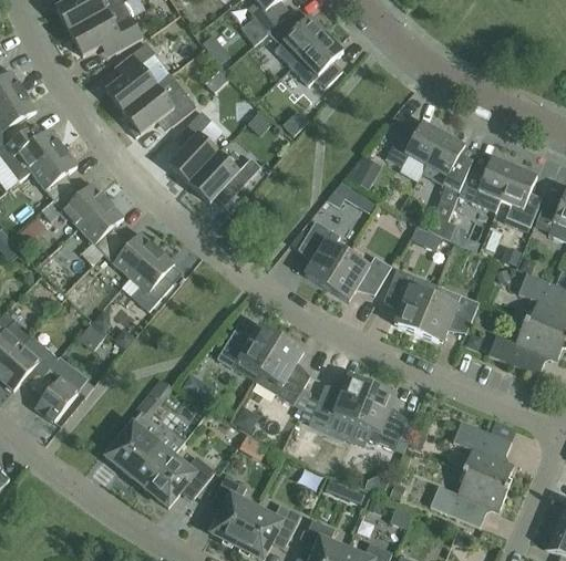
[(55,7),(69,31),(123,1),(123,0),(68,0),(55,7)]
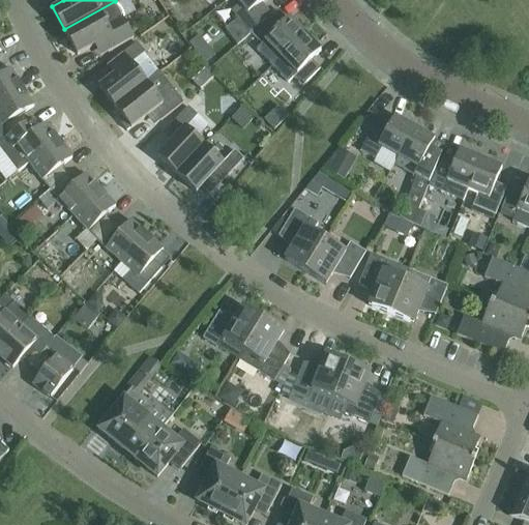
[(240,0),(232,6),(248,29),(271,12),(262,0),(240,0)]
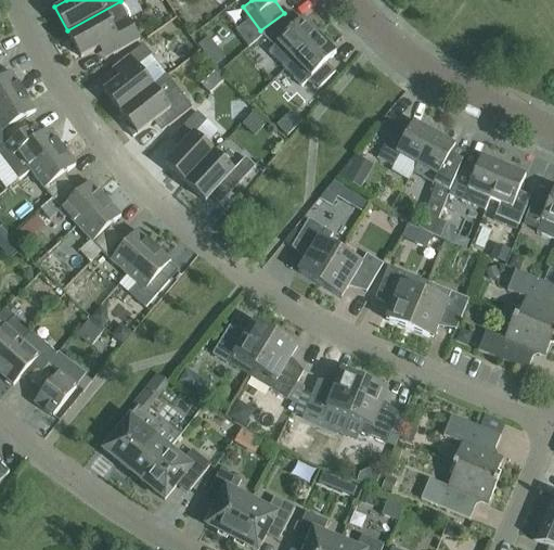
[(140,36),(120,1),(67,30),(81,53),(100,43),(106,54),(140,36)]
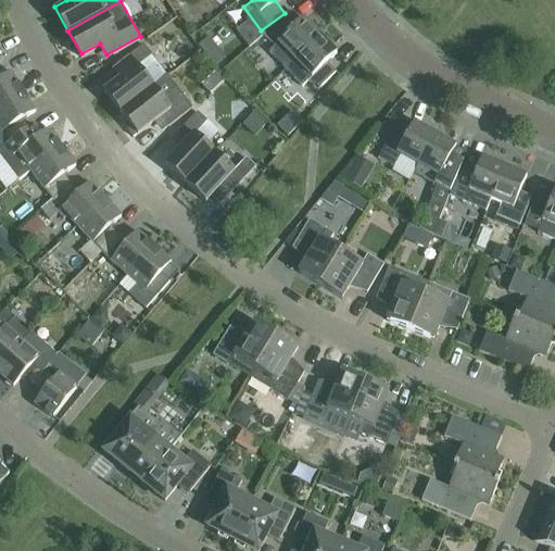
[(286,66),(294,57),(319,33),(303,15),(268,49),(286,66)]
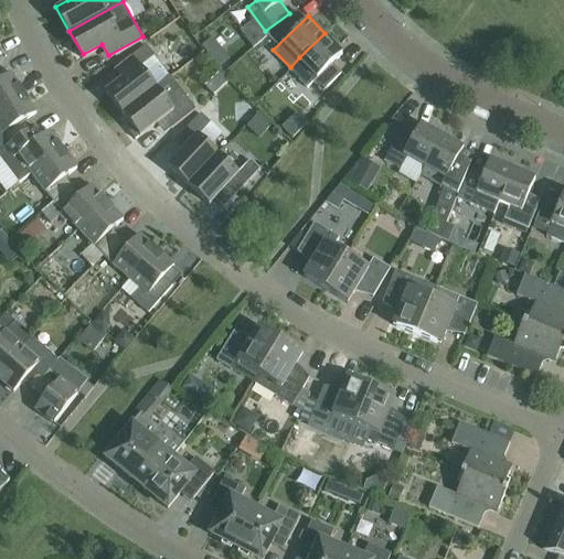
[(268,32),(278,42),(288,33),(278,23),(268,32)]
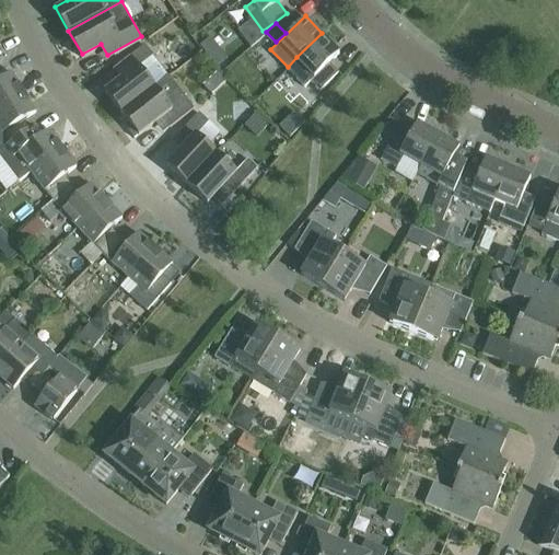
[(339,50),(322,33),(297,57),(314,73),(310,78),(319,87),(338,69),(329,59),(339,50)]
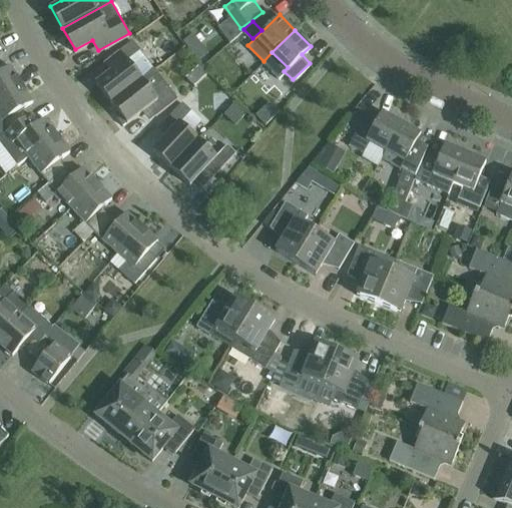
[(104,59),(112,69),(96,81),(111,101),(142,77),(141,76),(127,58),(140,47),(132,38),(104,59)]
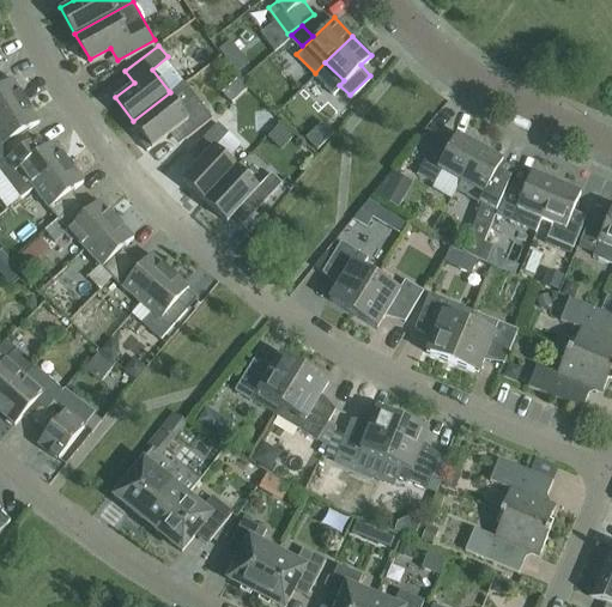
[(243,52),(230,61),(236,68),(248,60),(243,52)]
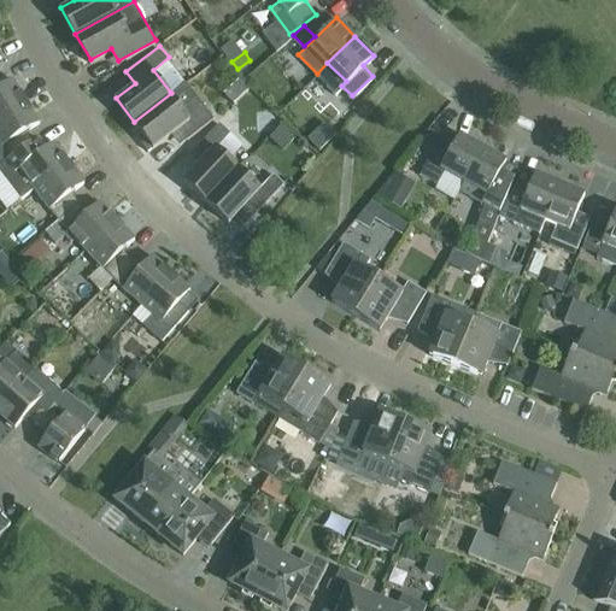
[(257,59),(241,68),(250,81),(264,72),(257,59)]
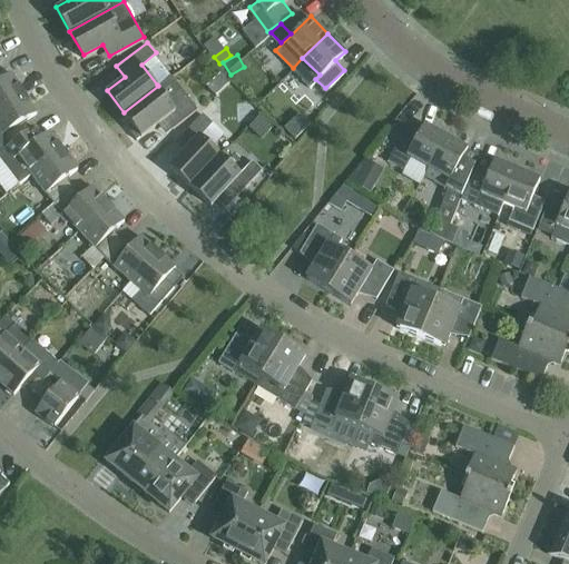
[(0,105),(25,90),(11,70),(0,77),(0,105)]
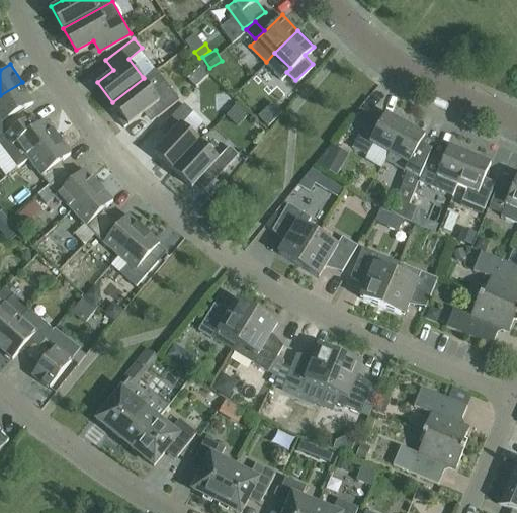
[(195,84),(207,72),(199,64),(187,75),(195,84)]
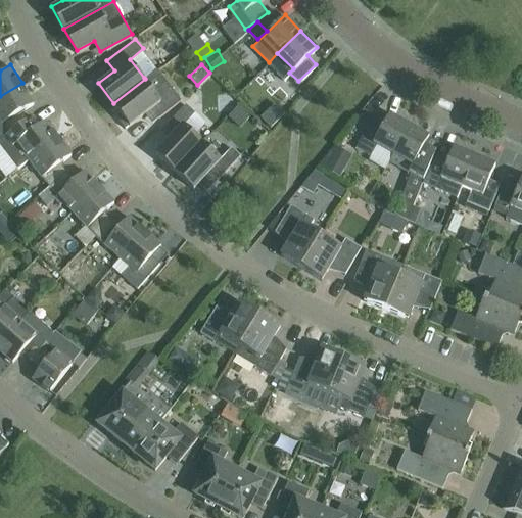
[(145,79),(113,103),(130,123),(151,105),(159,115),(181,98),(157,67),(144,78),(145,79)]
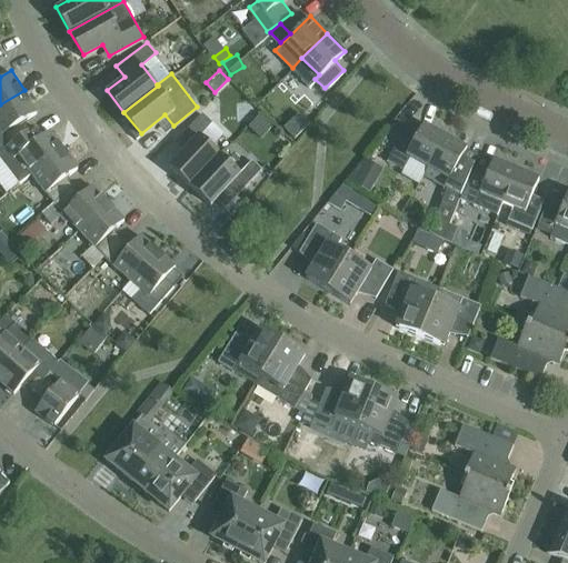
[(25,90),(0,104),(0,149),(29,128),(23,118),(37,110),(25,90)]
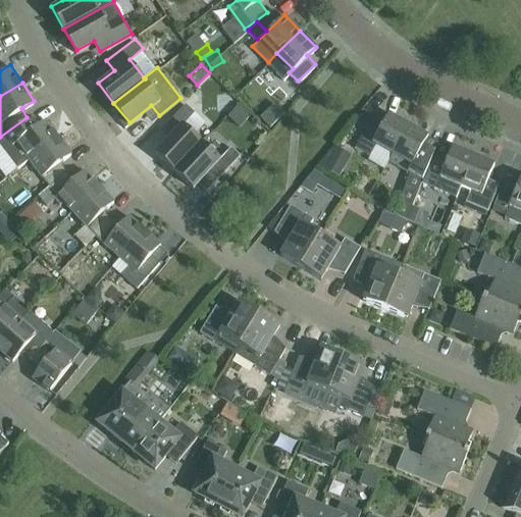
[(174,168),(201,140),(183,122),(195,110),(186,102),(166,122),(174,131),(156,151),(174,168)]
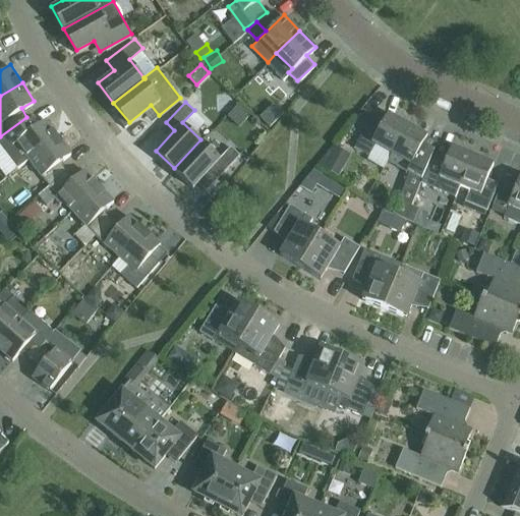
[(373,140),(391,151),(407,122),(388,111),(385,115),(374,110),(355,145),(367,152),(373,140)]
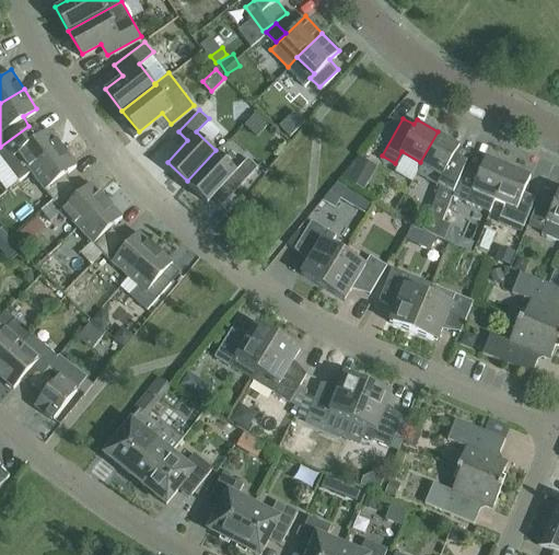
[(0,155),(18,178),(31,169),(62,145),(48,126),(42,130),(35,122),(28,126),(0,147),(0,155)]
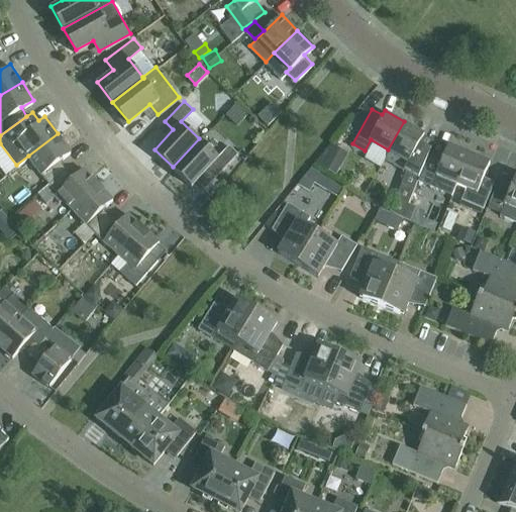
[(404,167),(419,175),(435,137),(404,121),(388,149),(385,157),(404,168),(404,167)]
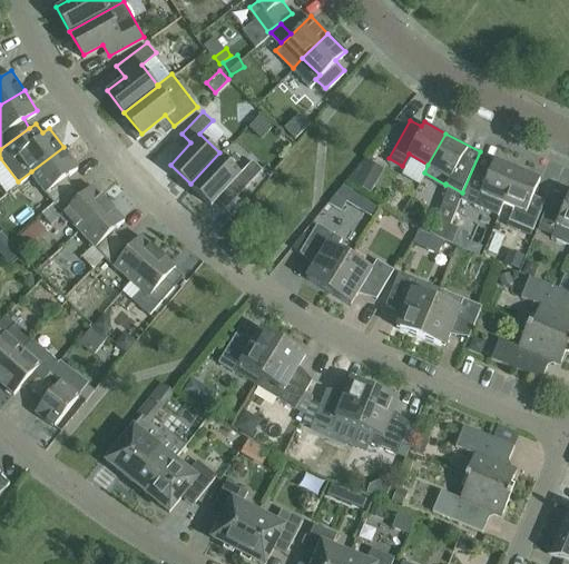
[(54,200),(72,185),(65,175),(78,166),(64,147),(31,171),(45,188),(31,197),(42,211),(55,201),(54,200)]
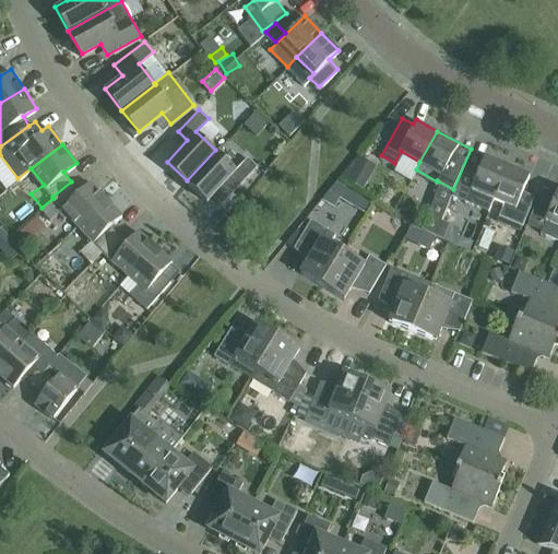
[(344,169),(355,174),(361,152),(352,149),(344,169)]
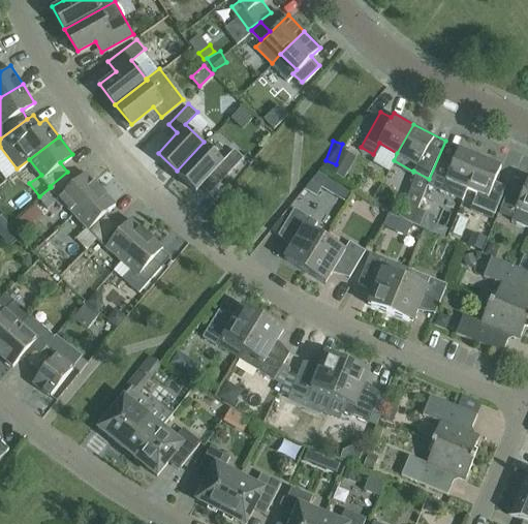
[(462,197),(467,185),(479,155),(445,141),(429,179),(427,183),(462,197)]
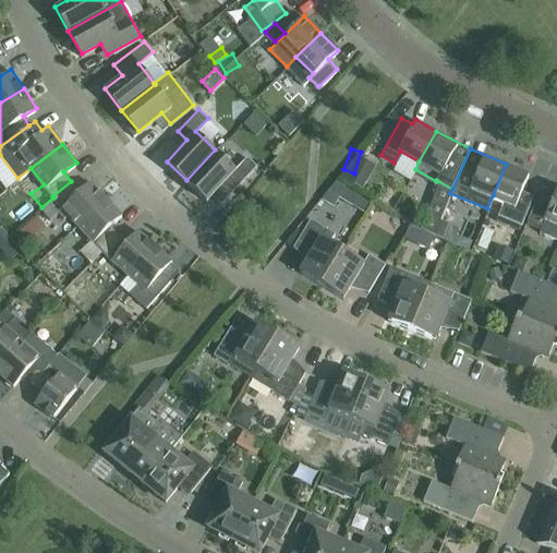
[(234,168),(215,149),(186,180),(206,199),(227,177),(237,185),(257,164),(247,155),(234,168)]
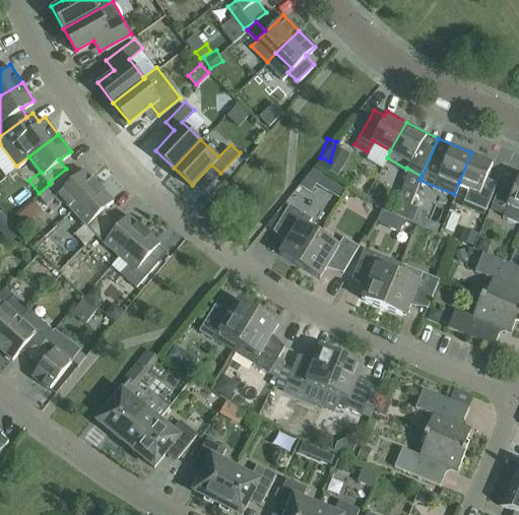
[(471,152),(459,182),(468,186),(464,198),(485,207),(497,180),(487,176),(493,161),(471,152)]
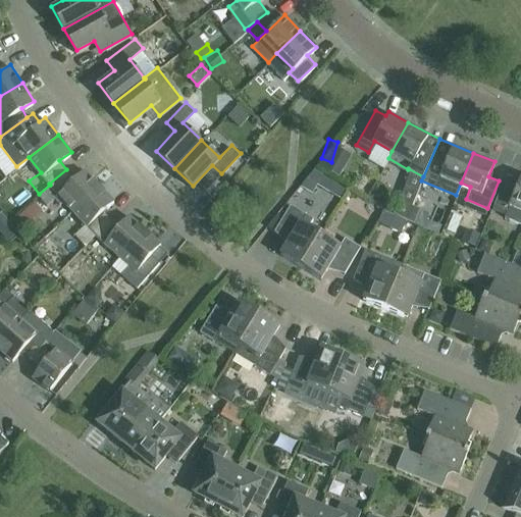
[(72,208),(99,184),(85,167),(74,177),(66,169),(49,184),(50,185),(39,194),(47,203),(58,193),(72,208)]
